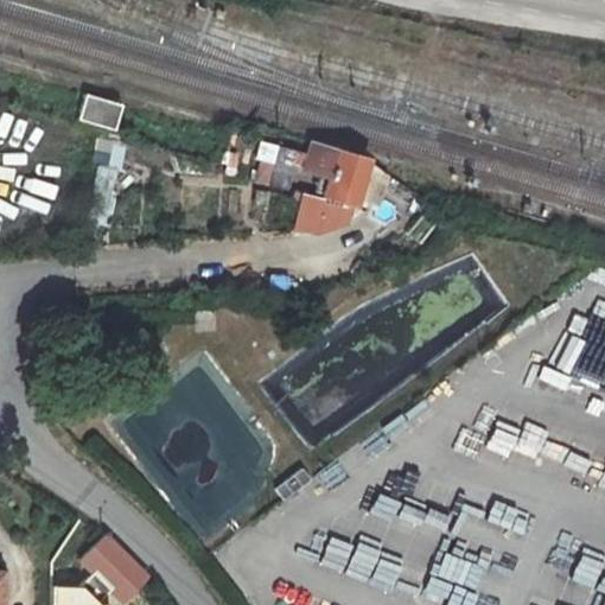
[(78,120),(119,129),(126,102),(86,93),(78,120)]
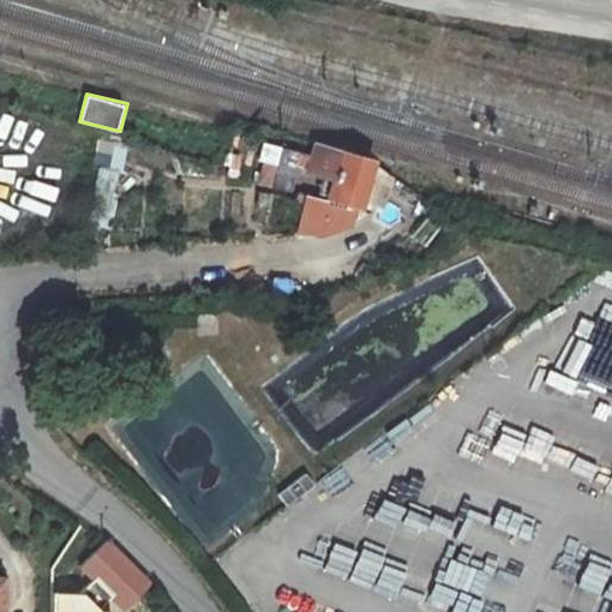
[(105,138),(87,222),(109,227),(127,143),(105,138)]
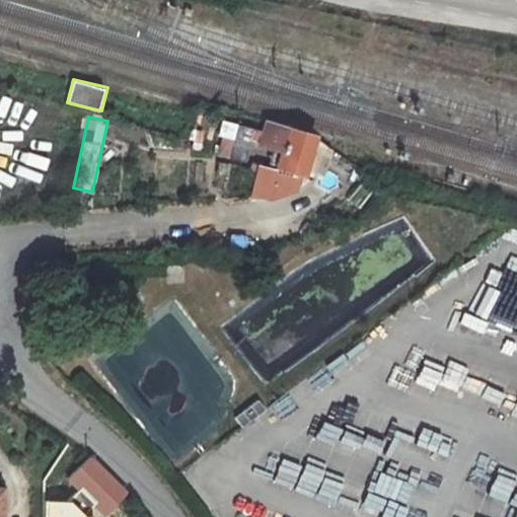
[(231,156),(240,126),(225,122),(216,152),(231,156)]
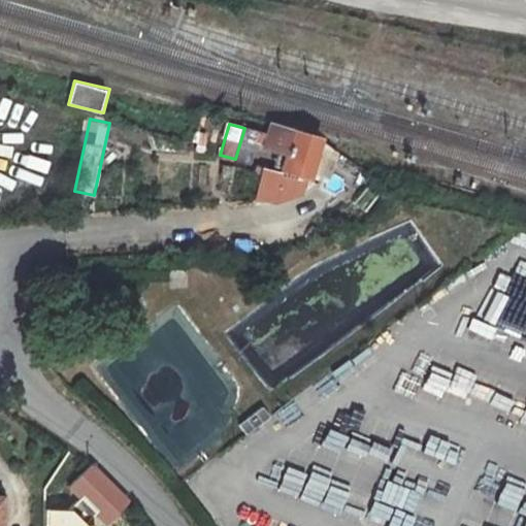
[(309,142),(289,197),(305,197),(317,195),(331,149),(309,142)]
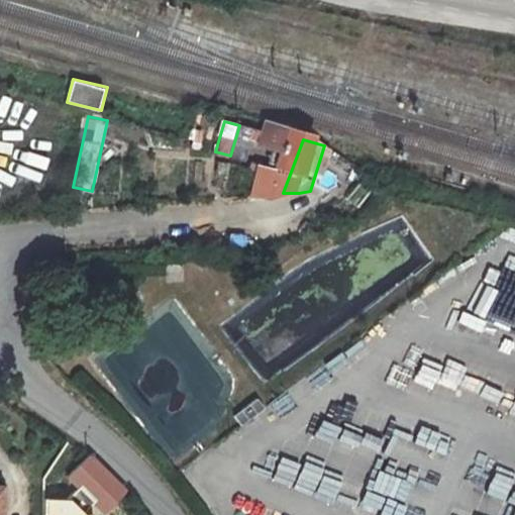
[(483,334),(490,317),(460,307),(454,324),(483,334)]
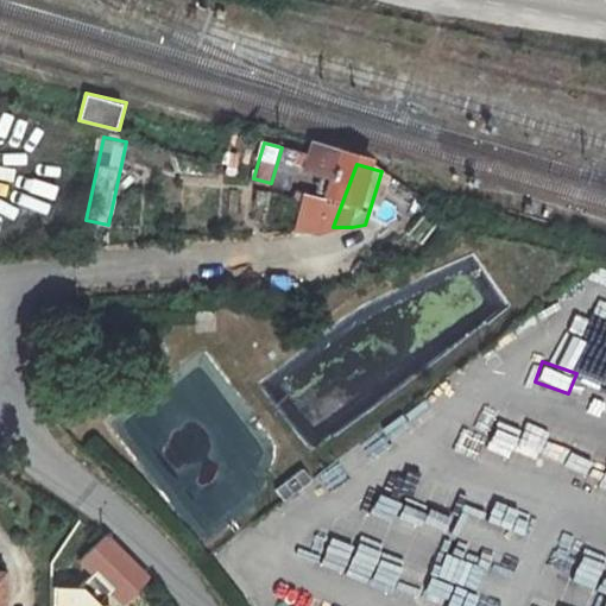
[(405,556),(428,566),(446,524),(365,488),(355,513),(414,538),(405,556)]
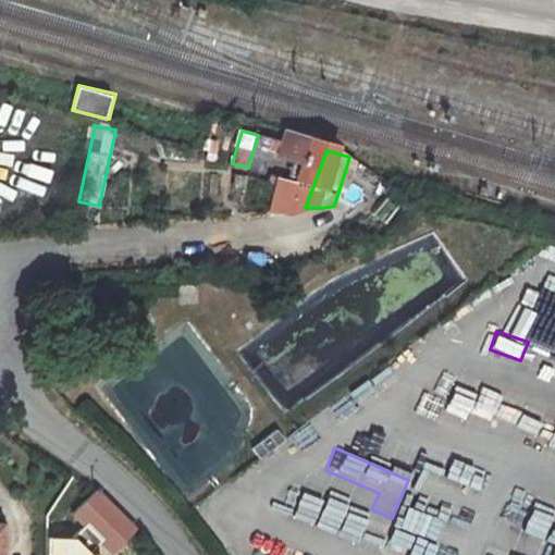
[(130,529),(83,491),(66,509),(110,547),(130,529)]
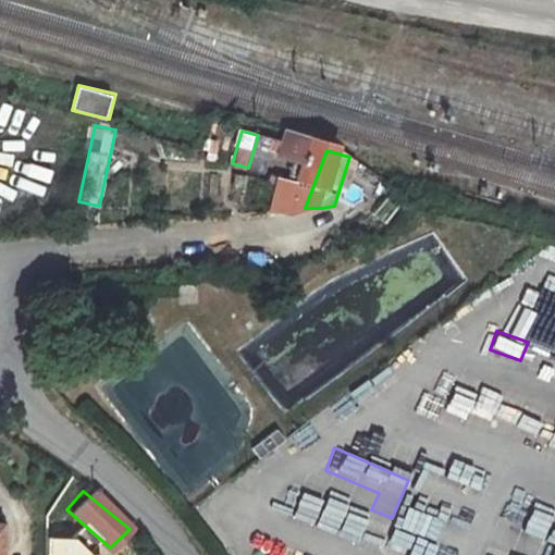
[(395,525),(431,540),(440,520),(404,505),(395,525)]
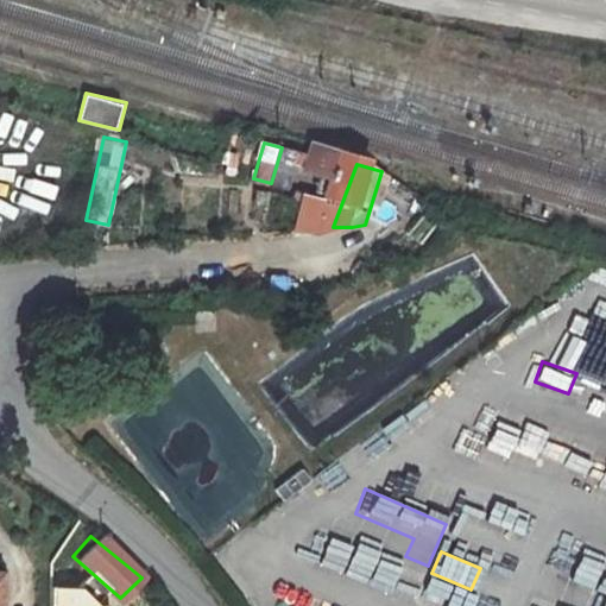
[(605,591),(570,586),(567,605),(605,605),(605,591)]
